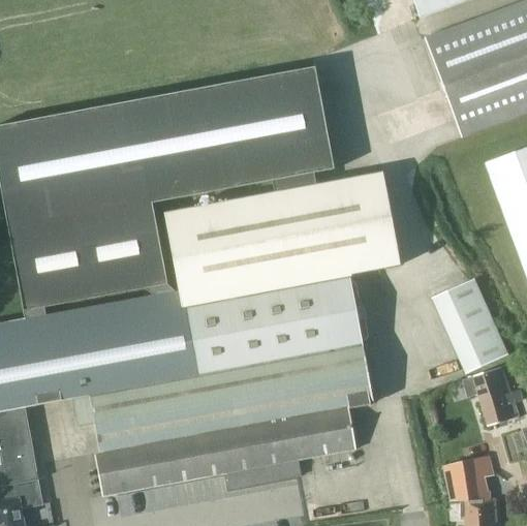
[(413,0),(420,17),(463,0),(413,0)]
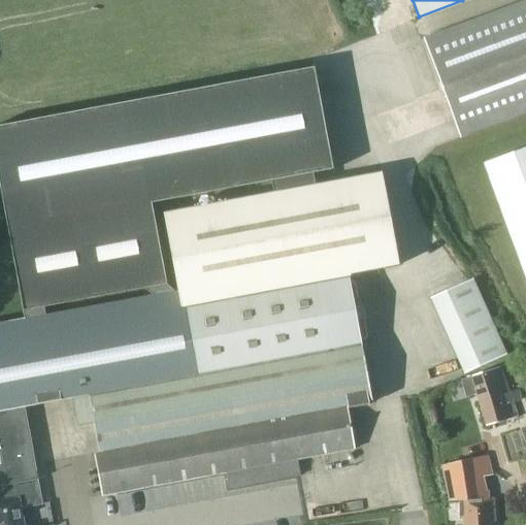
[(520,0),(425,36),(461,135),(525,110),(525,0),(520,0)]
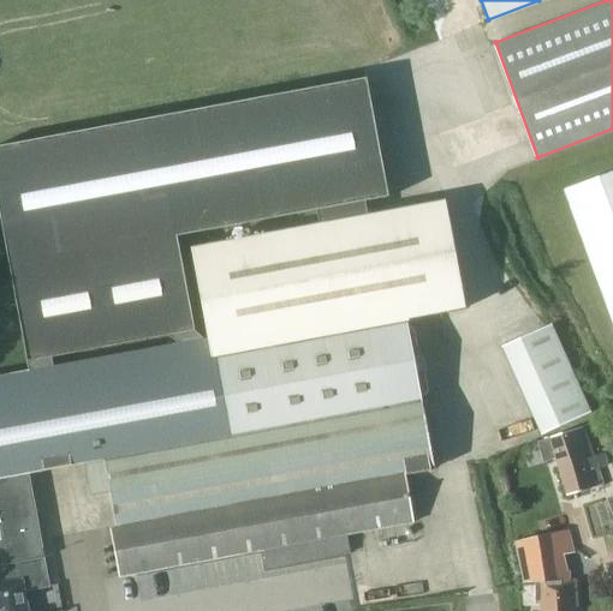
[(177,234),(388,195),(367,76),(0,144),(0,213),(28,360),(195,329),(177,234)]
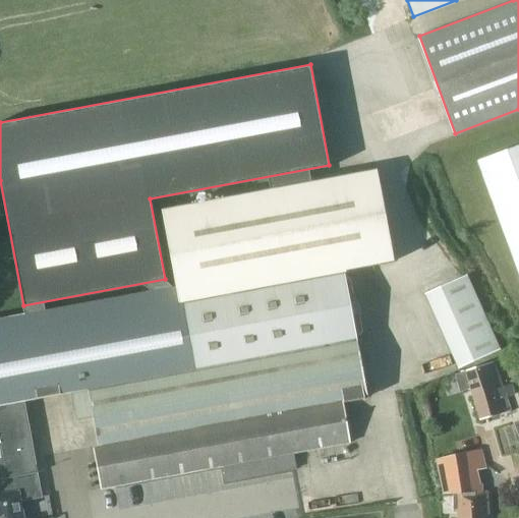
[(518,142),(478,158),(518,268),(518,142)]
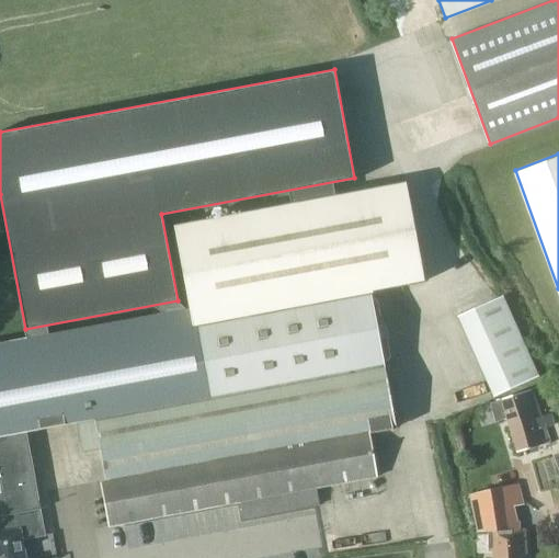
[(26,557),(23,537),(38,534),(36,525),(44,524),(41,504),(26,428),(77,418),(82,447),(100,444),(105,477),(101,478),(110,521),(240,497),(243,514),(320,500),(317,482),(376,471),(368,429),(396,423),(371,289),(424,280),(406,182),(174,225),(190,307),(0,342),(0,557),(26,557)]
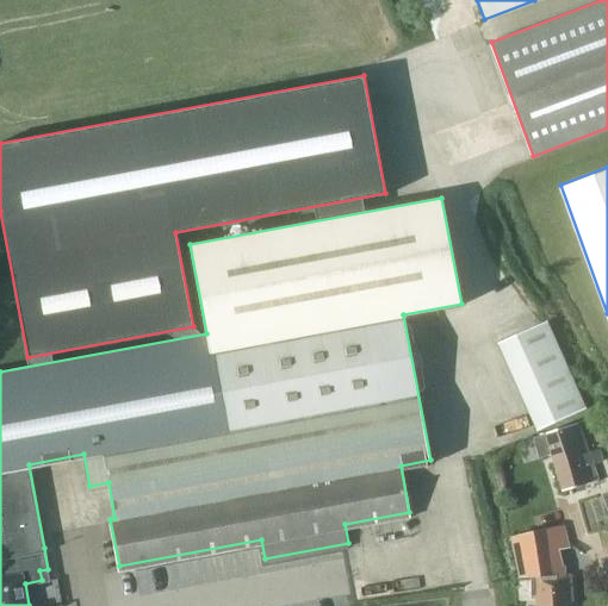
[(538,429),(589,406),(548,318),(497,341),(538,429)]
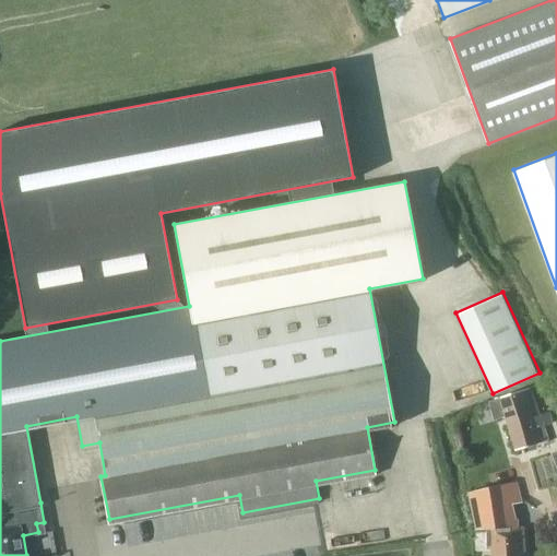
[(531,386),(499,395),(500,400),(490,403),(495,418),(506,415),(516,449),(549,438),(545,424),(550,422),(547,411),(541,413),(531,386)]
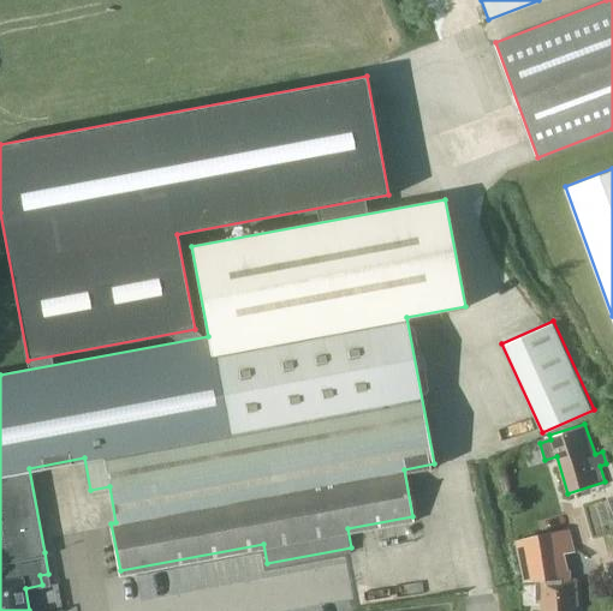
[(570,577),(569,569),(566,568),(563,552),(575,550),(569,527),(548,531),(517,539),(525,580),(536,579),(536,598),(541,598),(541,610),(572,610),(572,606),(577,606),(576,577),(570,577)]
